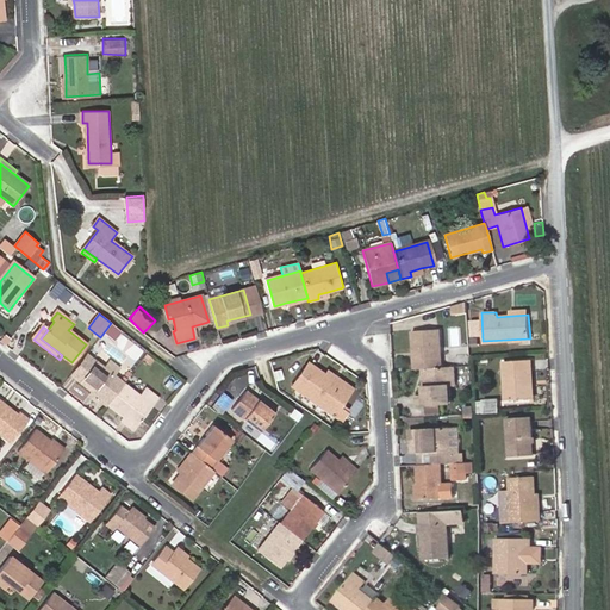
[(414,331),(416,369),(424,369),(428,369),(443,368),(441,330),(414,331)]
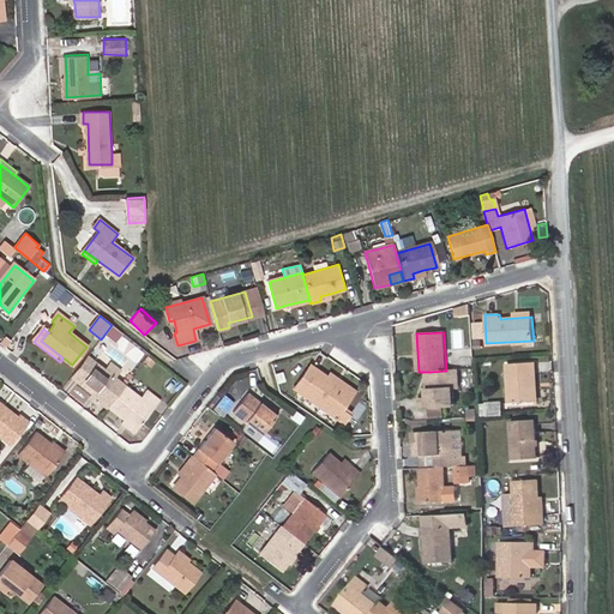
[(120,336),(116,342),(106,333),(94,349),(128,375),(144,354),(120,336)]
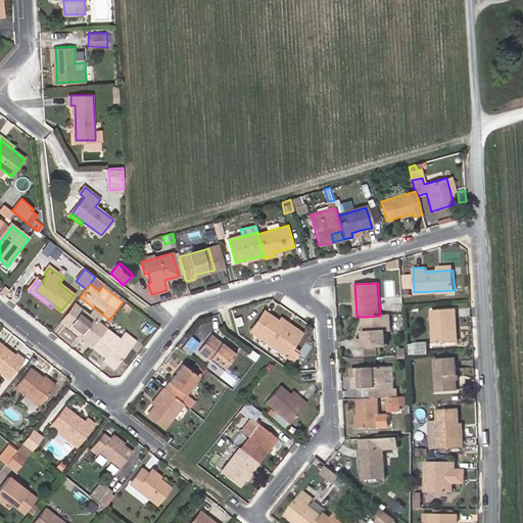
[(73,304),(60,321),(67,327),(81,311),(73,304)]
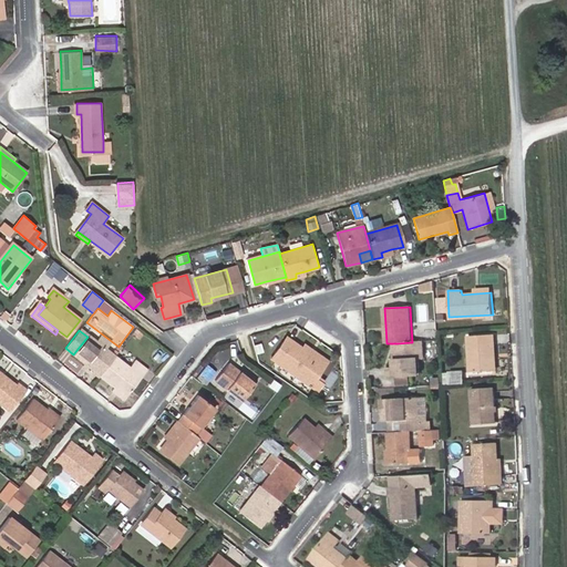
[(490,352),(494,352),(493,333),(468,334),(470,372),(491,371),(490,352)]
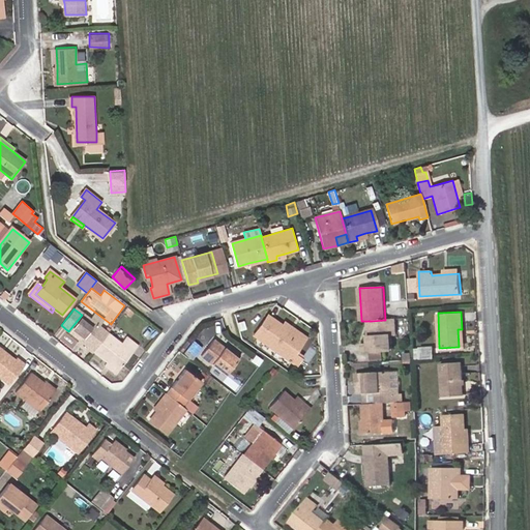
[(85,348),(92,353),(93,352),(107,334),(82,315),(68,331),(86,346),(85,348)]
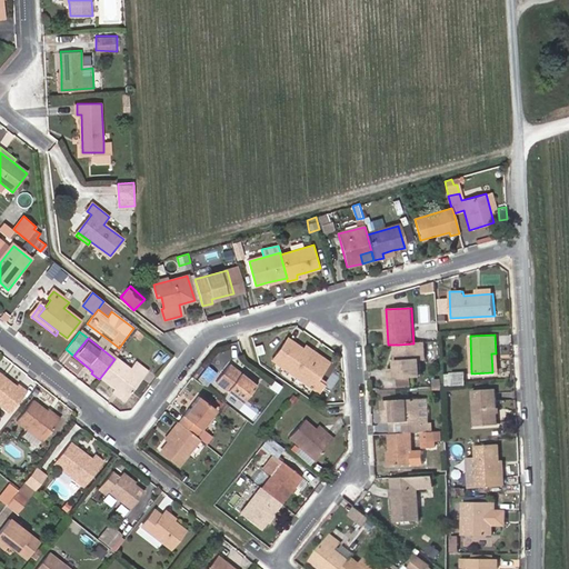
[(287,338),(271,360),(317,391),(322,383),(317,379),(326,366),(315,359),(312,362),(307,358),(310,355),(302,349),(287,338)]
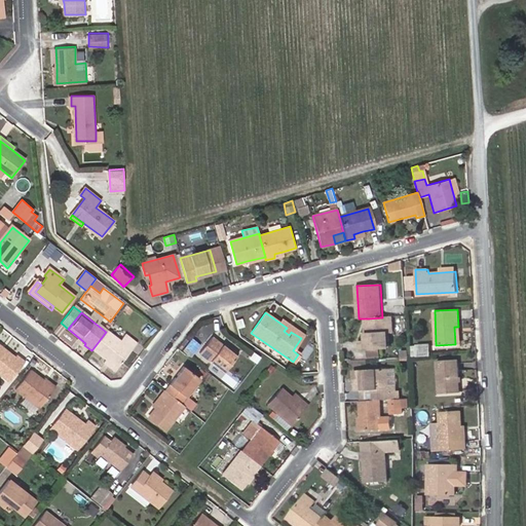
[(393,316),(382,317),(369,318),(370,326),(366,326),(367,340),(361,341),(362,350),(391,348),(390,334),(393,333),(393,316)]
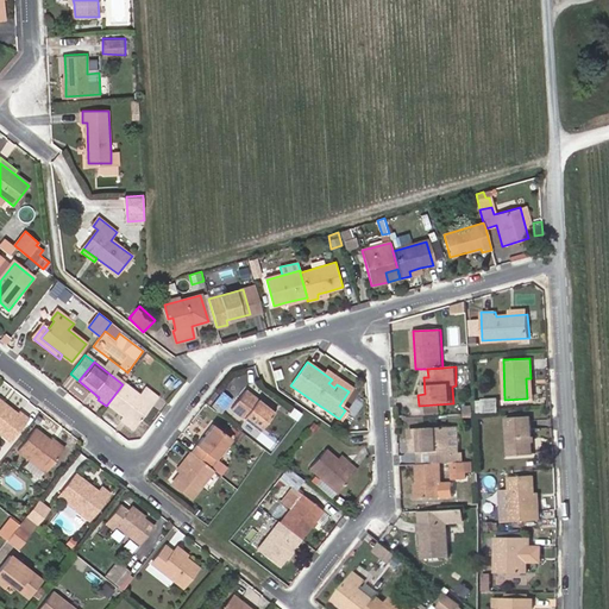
[(327,370),(324,374),(332,380),(328,383),(334,388),(337,384),(349,391),(351,388),(327,370)]
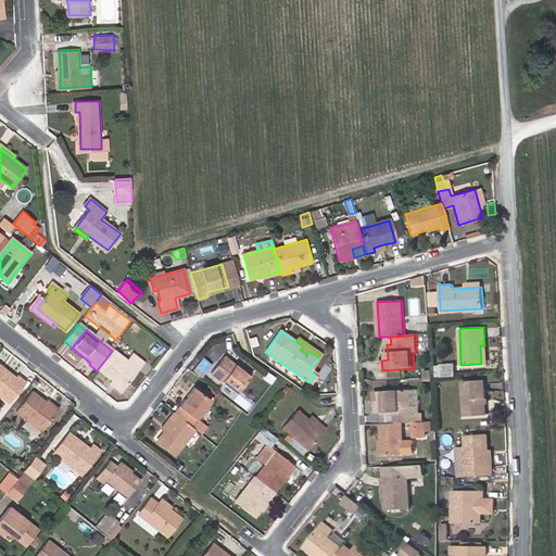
[(112,351),(98,369),(111,380),(123,389),(143,364),(131,354),(125,362),(112,351)]
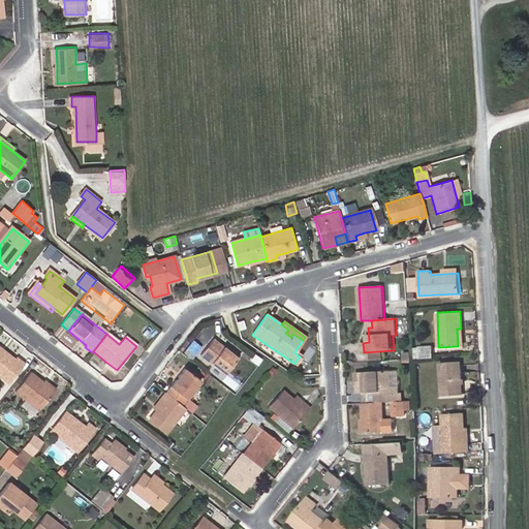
[(237,358),(224,347),(212,338),(199,353),(224,373),(237,358)]
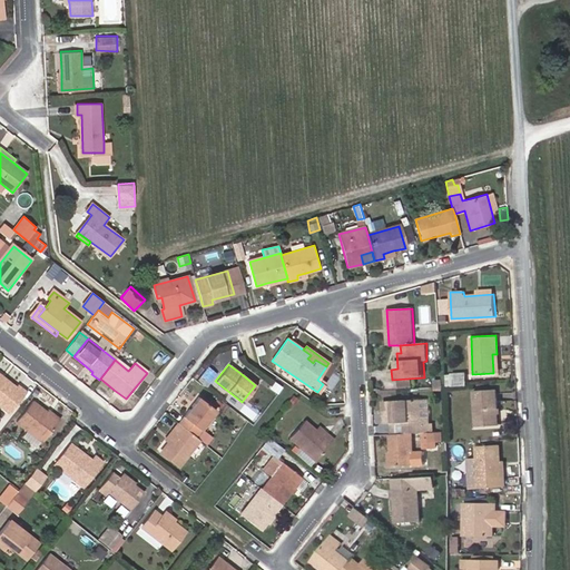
[(204,366),(199,371),(206,375),(209,371),(204,366)]
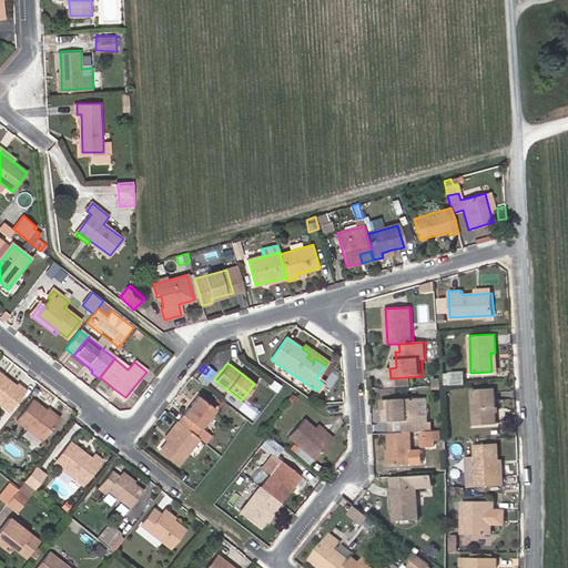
[(198,369),(192,376),(201,383),(206,376),(198,369)]
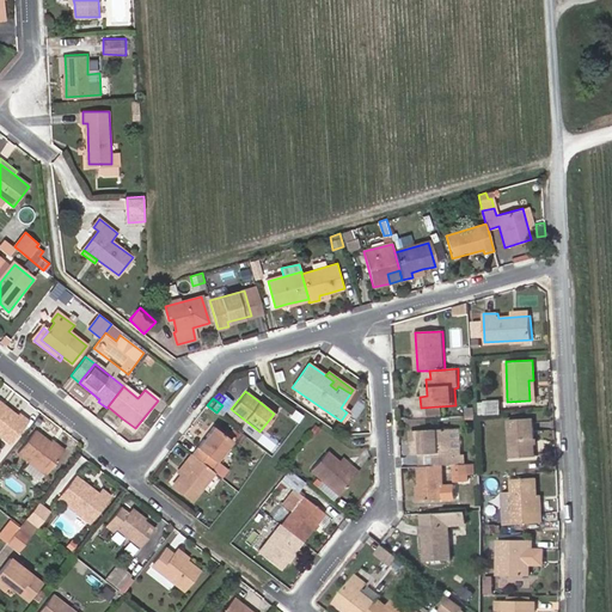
[(262,399),(259,402),(274,414),(276,411),(262,399)]
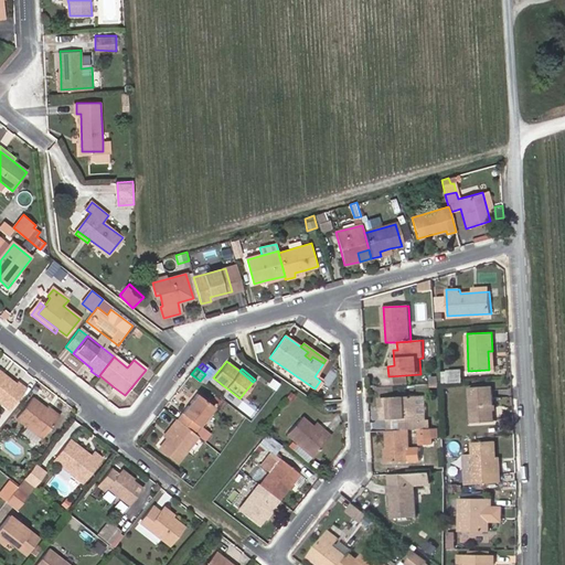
[(444,384),(451,383),(465,383),(464,370),(450,371),(450,372),(443,372),(444,384)]
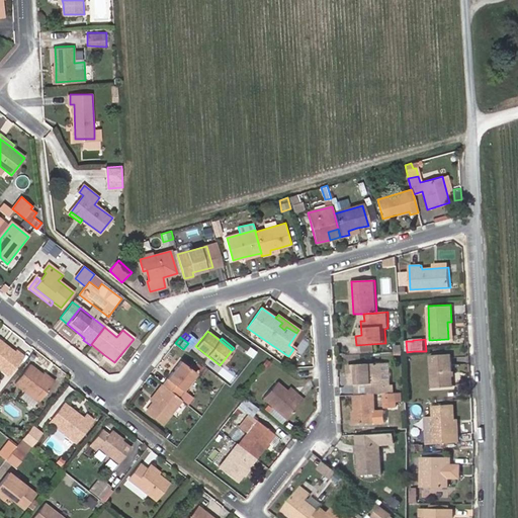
[(0,345),(0,343),(0,342),(0,369),(7,375),(21,356),(15,352),(14,353),(3,345),(2,347),(0,345)]
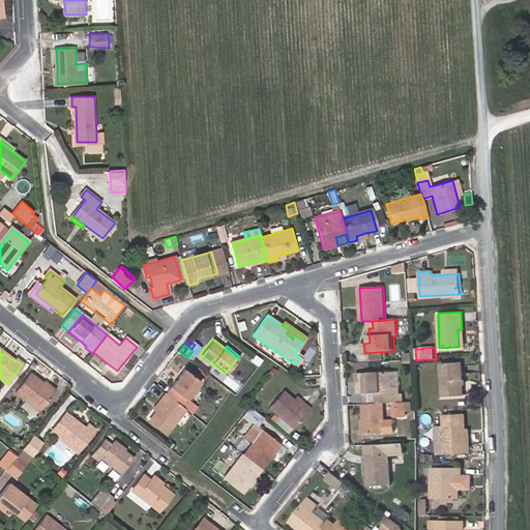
[(115,374),(117,371),(106,362),(104,365),(115,374)]
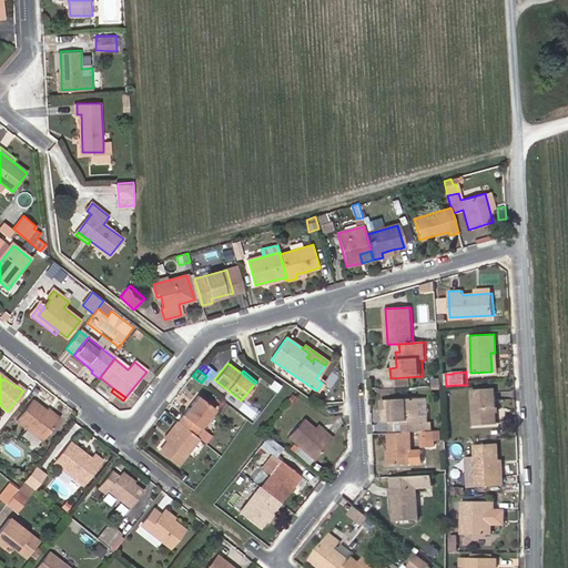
[(475,391),(477,426),(499,425),(497,388),(475,391)]
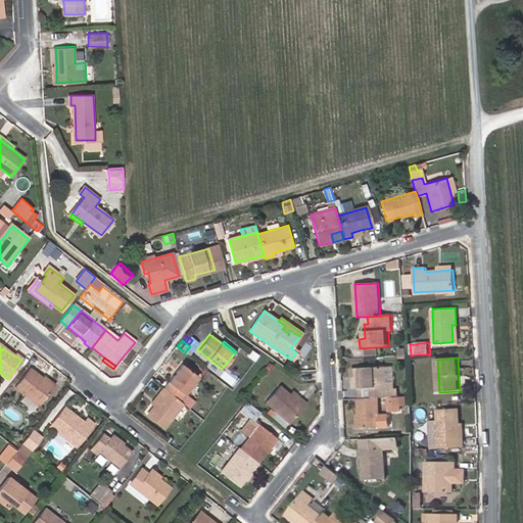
[(169,392),(179,399),(197,375),(182,363),(162,387),(169,392)]
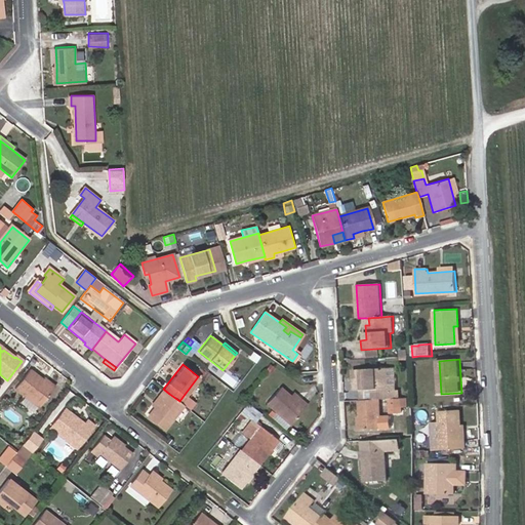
[(396,367),(388,368),(390,399),(391,399),(401,398),(400,391),(397,391),(396,367)]
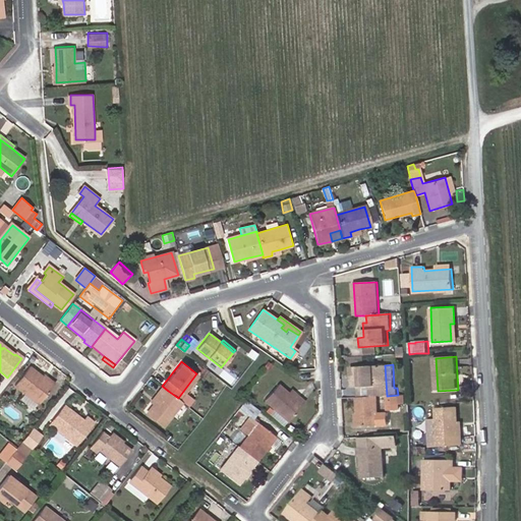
[(352,387),(357,387),(368,386),(372,386),(373,397),(377,397),(387,396),(385,365),(351,366),(352,387)]
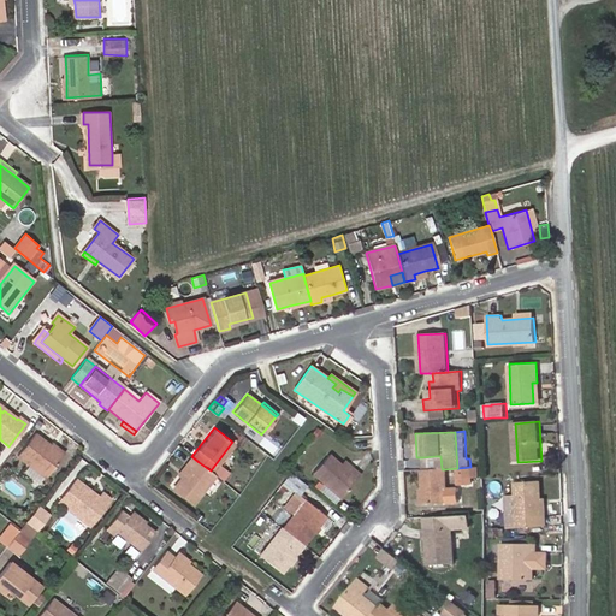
[(17,456),(46,479),(63,456),(36,434),(17,456)]
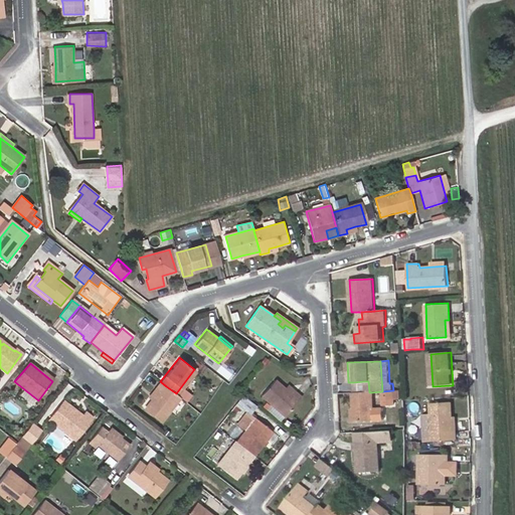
[(292,396),(286,390),(275,380),(262,395),(285,415),(301,398),(295,393),(292,396)]
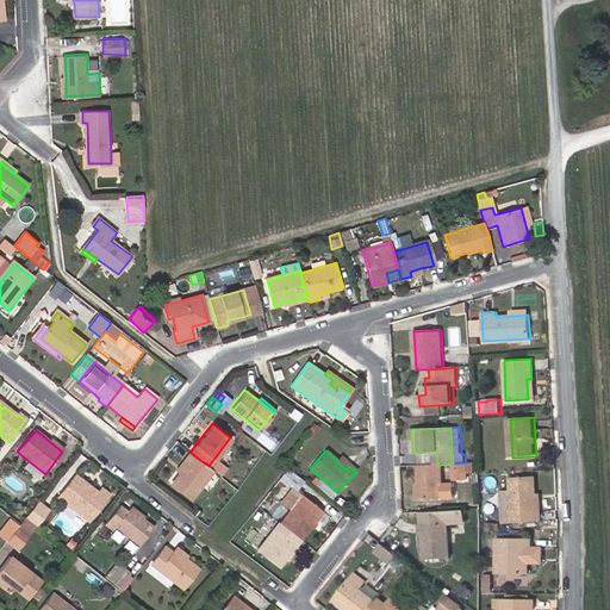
[(188,499),(212,470),(209,466),(197,458),(190,452),(188,452),(181,460),(186,464),(178,473),(169,484),(188,499)]
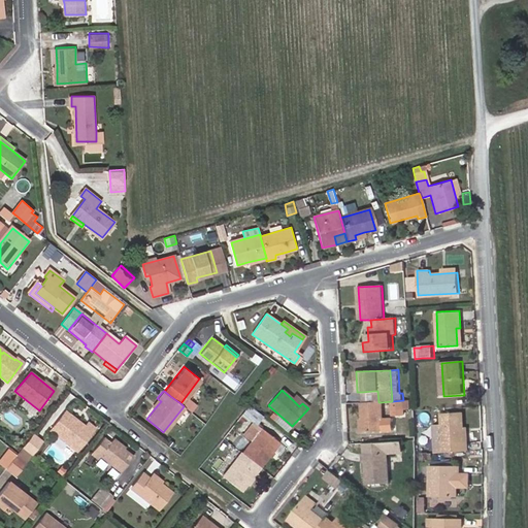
[(362,392),(362,402),(373,402),(378,402),(377,391),(373,391),(362,392)]
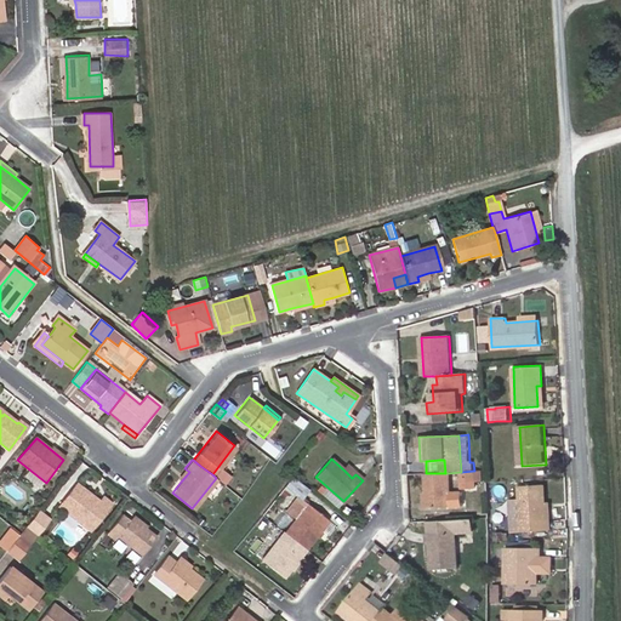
[(348,467),(345,471),(352,478),(355,474),(348,467)]
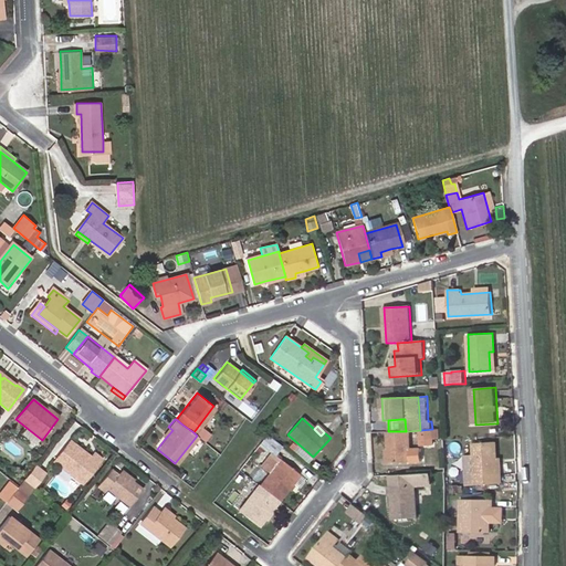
[(161,436),(165,439),(173,430),(168,427),(161,436)]
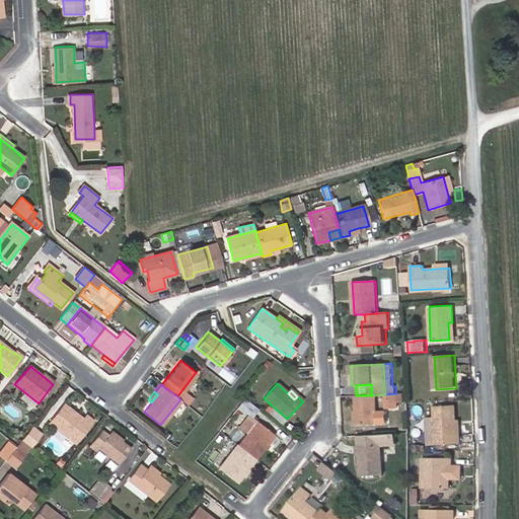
[(184,391),(180,397),(189,404),(193,398),(184,391)]
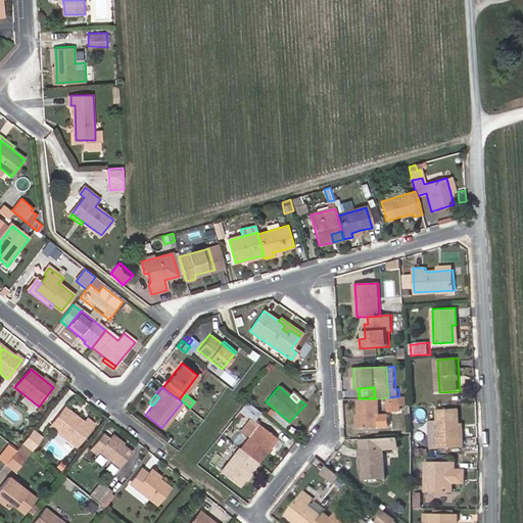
[(399,396),(389,397),(389,407),(407,407),(407,396),(399,396)]
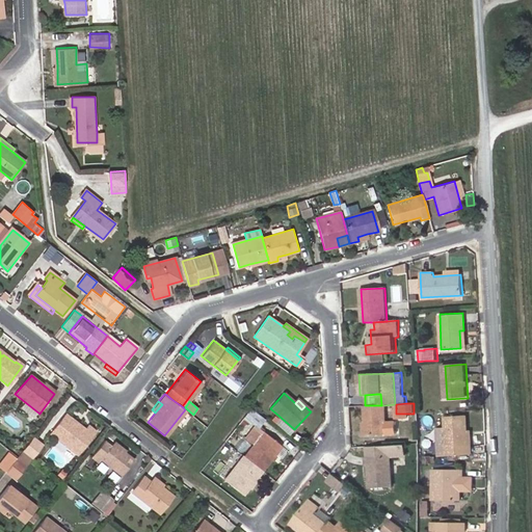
[(376,405),(365,405),(367,435),(387,434),(384,405),(381,405),(376,405)]
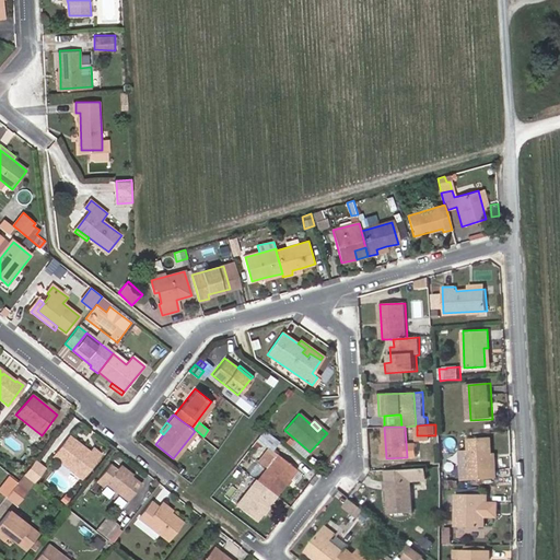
[(276,439),(265,430),(258,439),(269,447),(276,439)]
